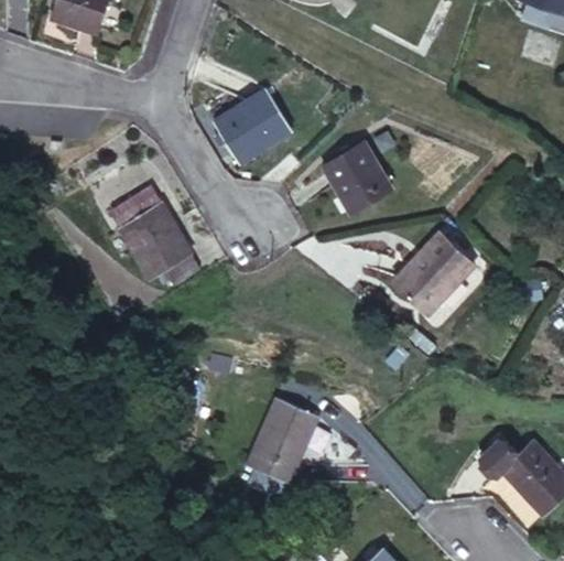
[(95,22),(100,0),(56,0),(54,9),(95,22)]
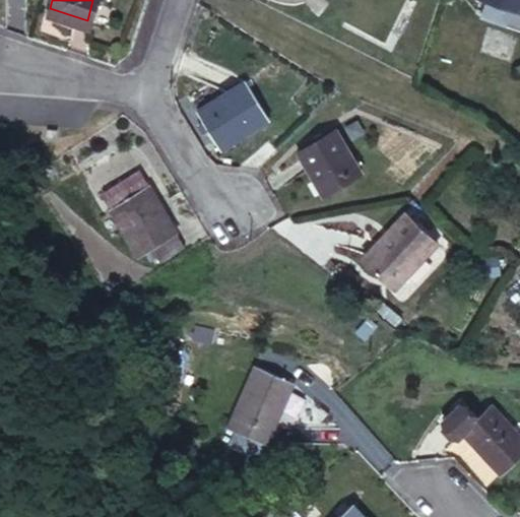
[(519,0),(490,0),(519,8),(519,0)]
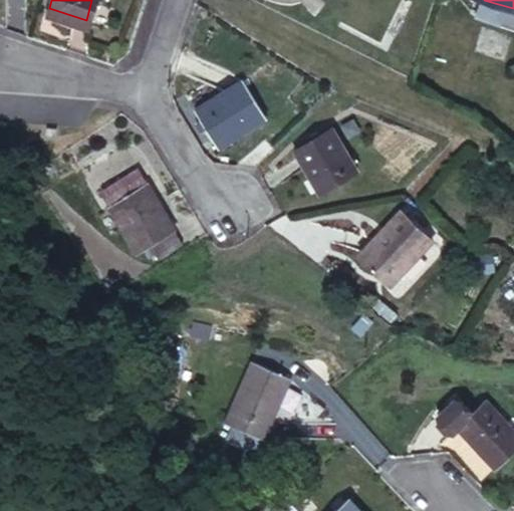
[(259,110),(239,81),(195,110),(213,142),(259,110)]
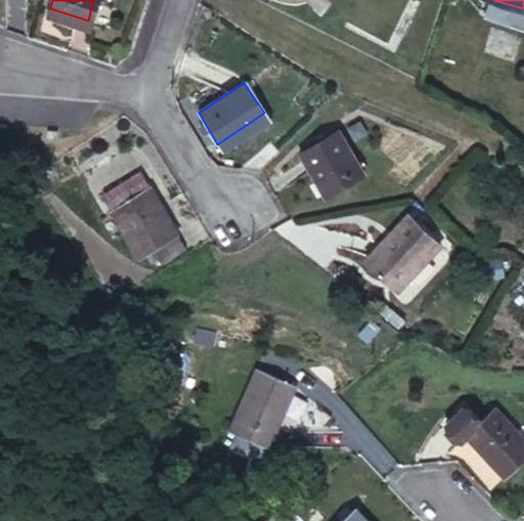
[(358,116),(344,124),(353,141),(367,133),(358,116)]
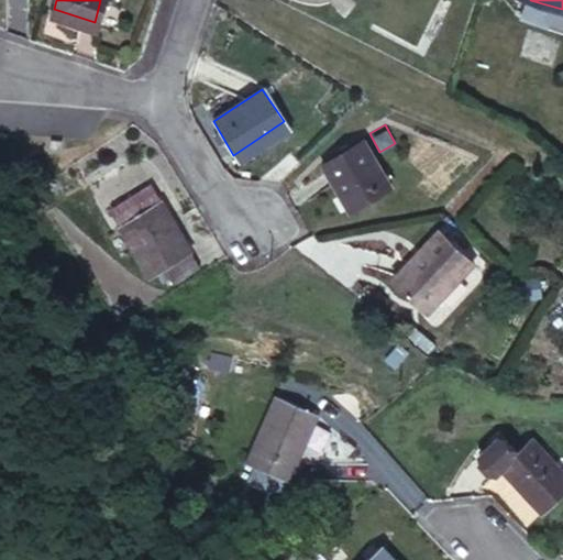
[(385,185),(357,149),(323,174),(351,210),(385,185)]
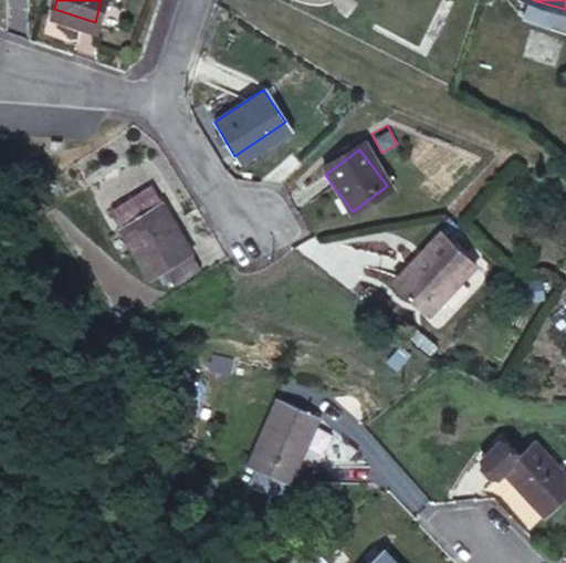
[(108,200),(158,184),(153,165),(102,181),(108,200)]
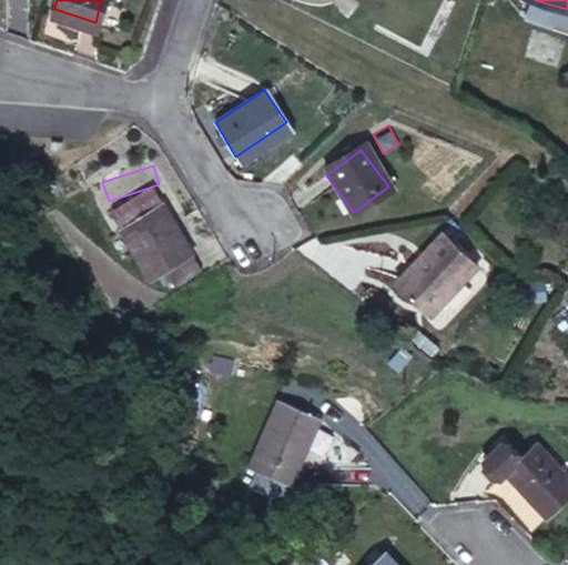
[(200,264),(155,203),(145,189),(108,218),(119,232),(153,278),(168,271),(175,282),(200,264)]
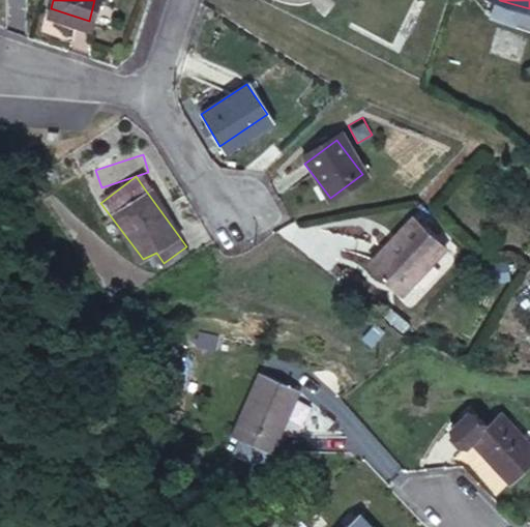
[(443,247),(415,218),(366,262),(401,293),(443,247)]
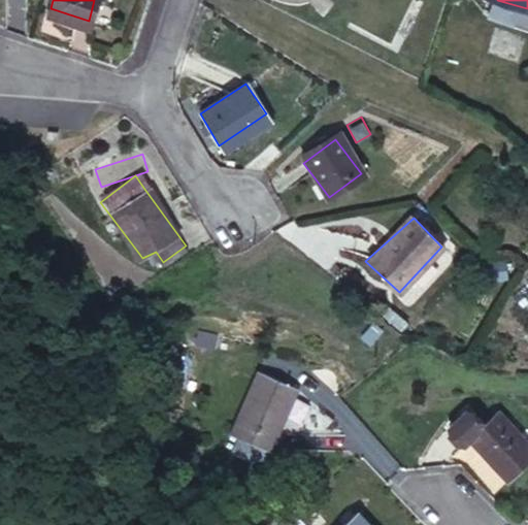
[(297,392),(263,374),(234,433),(268,452),(297,392)]
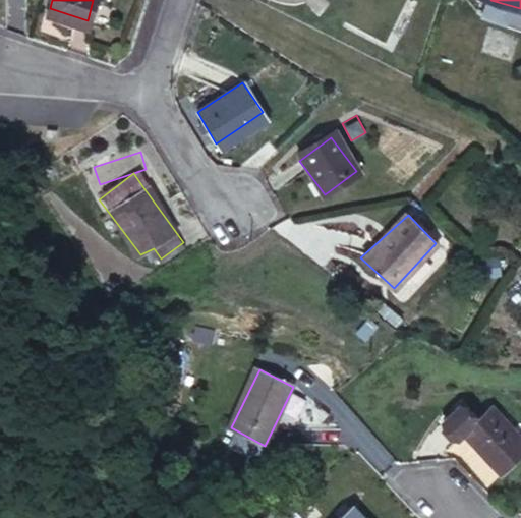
[(462,432),(489,410),(473,391),(442,416),(458,436),(462,432)]
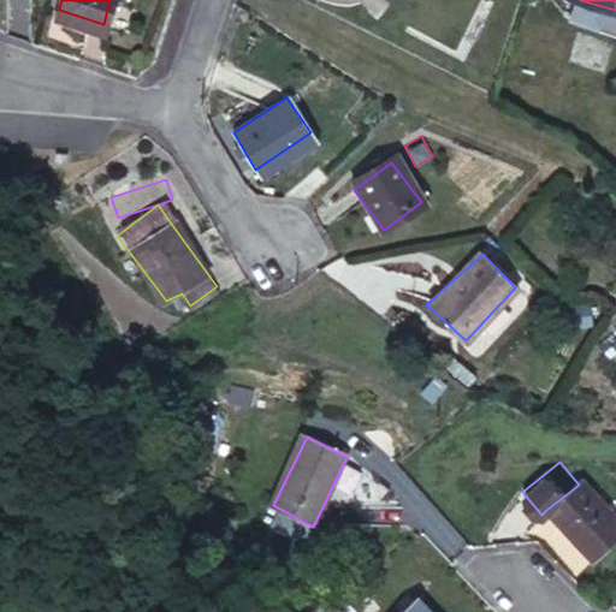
[(615,542),(615,528),(579,485),(546,510),(591,564),(615,542)]
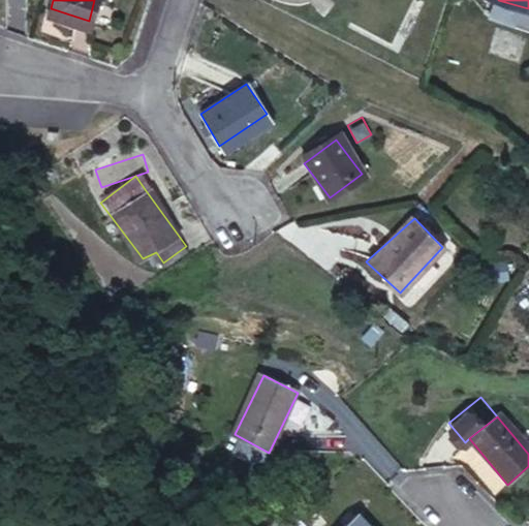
[(309,507),(285,525),(322,525),(309,507)]
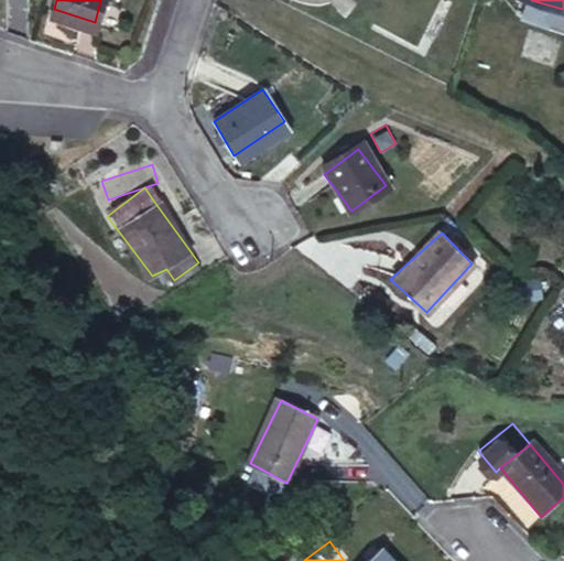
[(391,560),(382,549),(367,560),(391,560)]
